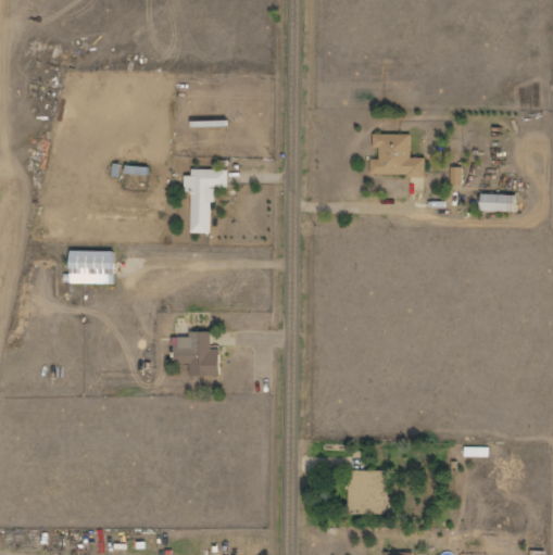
[(371,174),(425,175),(425,158),(410,156),(410,134),(373,133),(373,147),(378,147),(378,159),(371,158),(371,174)]
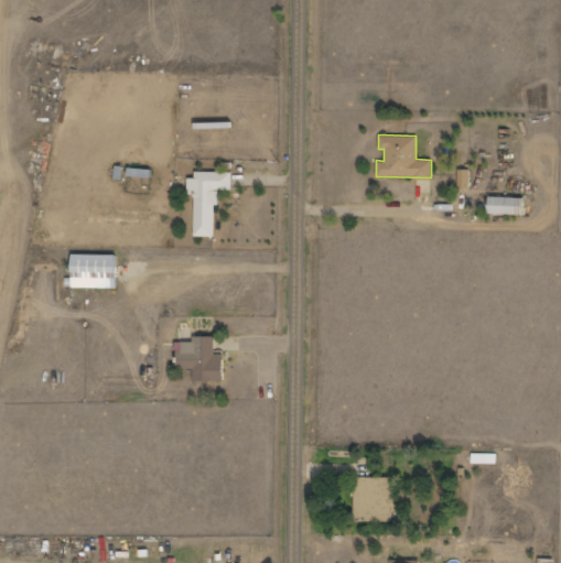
[(468,169),(456,169),(456,187),(468,187),(468,169)]
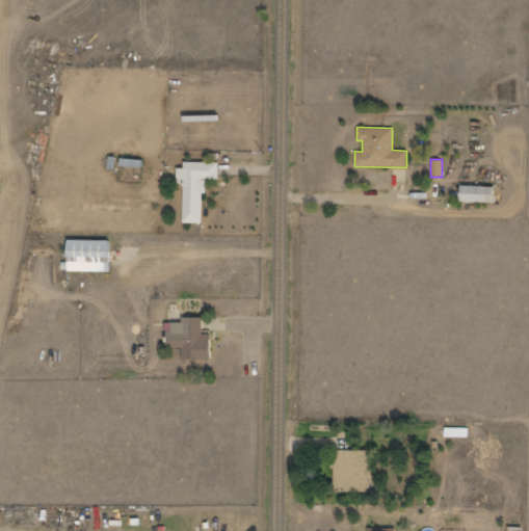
[(181,222),(203,222),(203,179),(217,179),(217,162),(176,162),(176,183),(182,183),(181,222)]
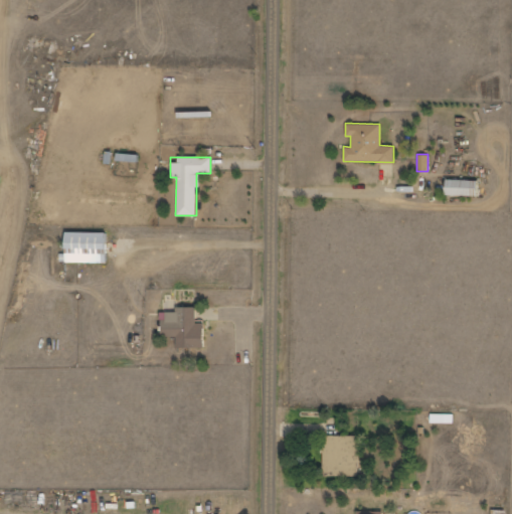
[(477,195),(477,180),(445,179),(445,194),(477,195)]
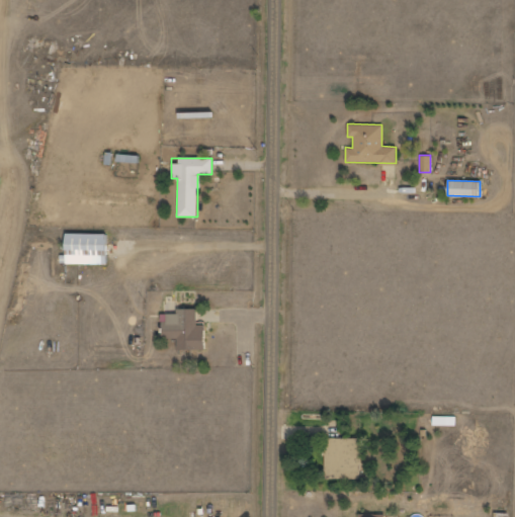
[(106,234),(66,233),(65,255),(59,255),(59,263),(105,264),(106,234)]
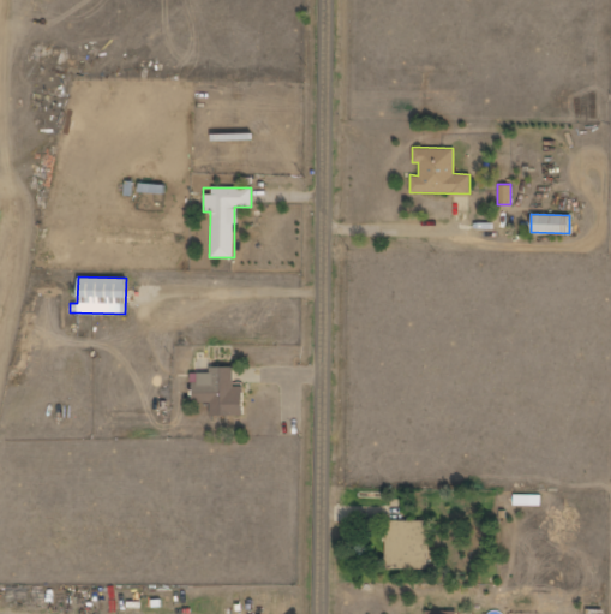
[(232,367),(208,367),(208,371),(191,373),(191,401),(208,401),(209,415),(243,415),(243,385),(232,386),(232,367)]
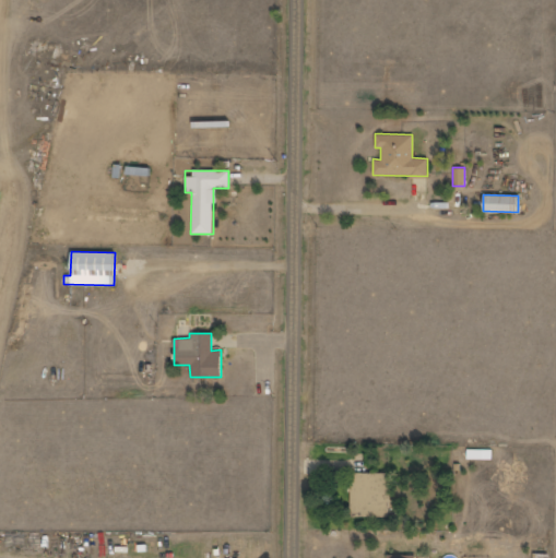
[(465,459),(491,458),(491,449),(465,450),(465,459)]
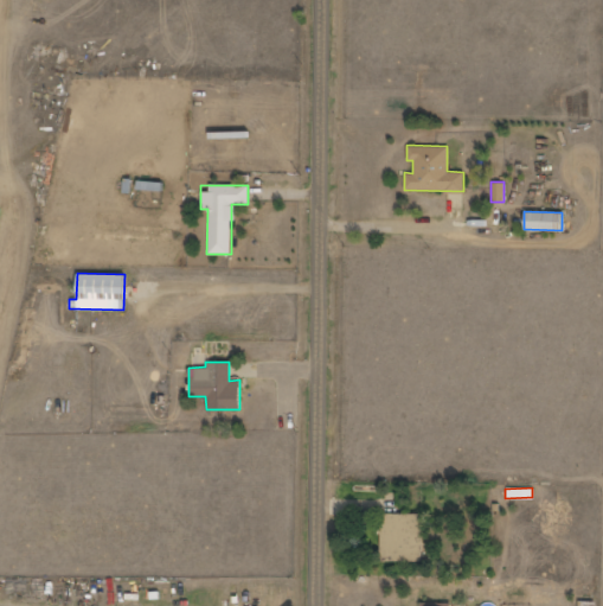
[(378,560),(421,561),(422,514),(379,512),(378,560)]
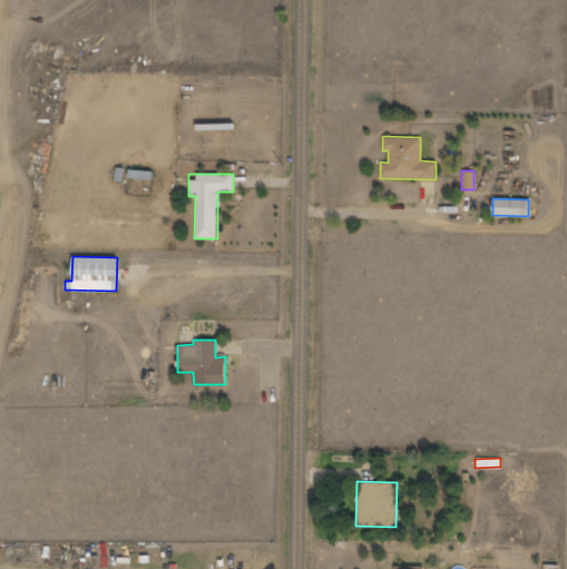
All buildings are outlined.
